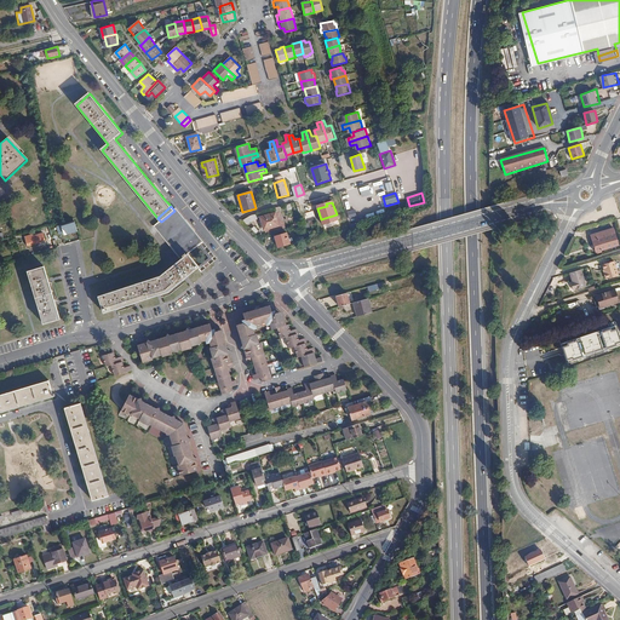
[(348,211),(350,219),(357,217),(355,208),(348,211)]
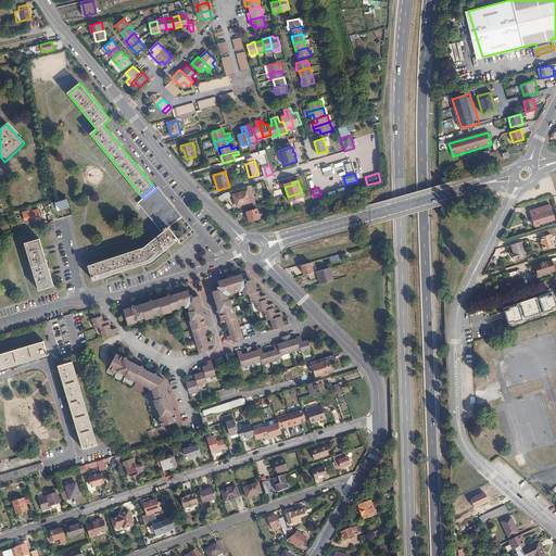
[(156,189),(144,199),(139,203),(163,232),(144,248),(89,264),(93,279),(150,262),(179,240),(168,228),(180,218),(156,189)]
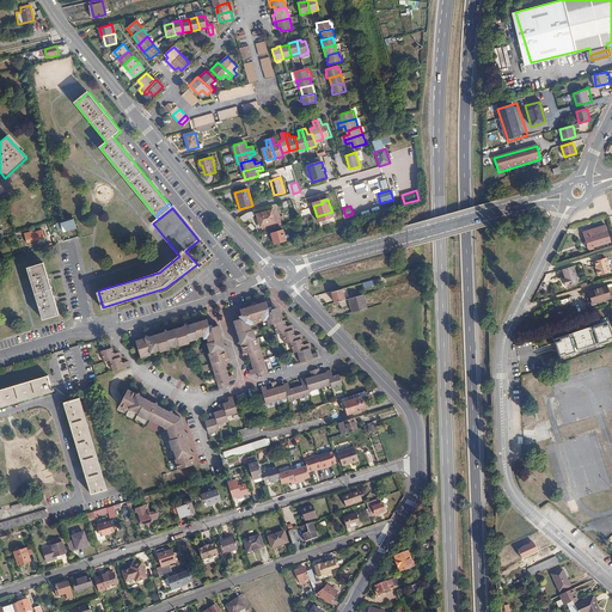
[(310,208),(301,210),(303,218),(312,216),(310,208)]
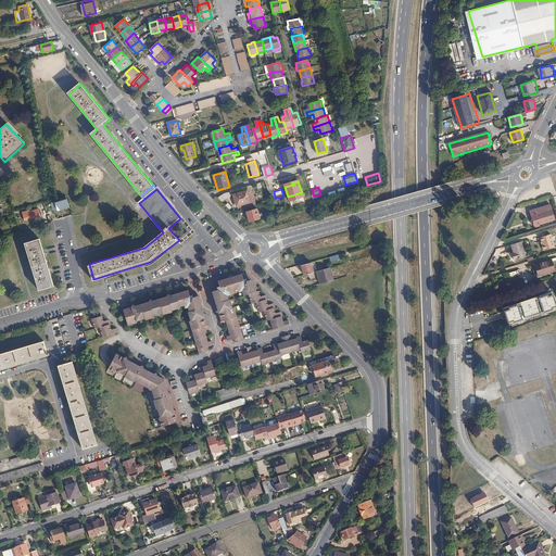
[(234,194),(237,206),(249,203),(247,191),(234,194)]
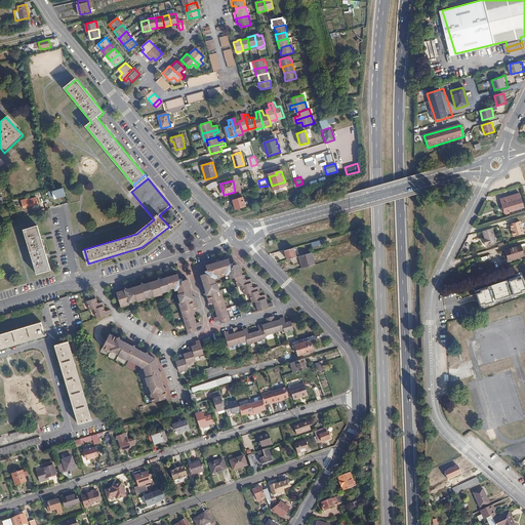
[(286,187),(285,182),(275,185),(272,186),(273,191),(286,187)]
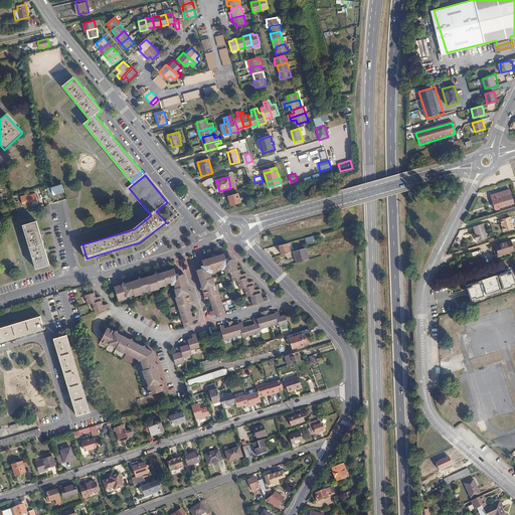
[(262,188),(261,183),(252,186),(246,187),(247,192),(262,188)]
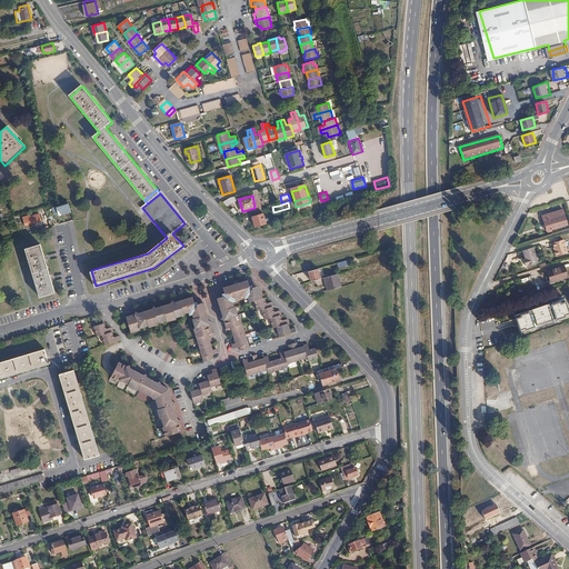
[(59,215),(60,216),(73,212),(71,203),(57,207),(57,206),(52,207),(55,216),(59,215)]
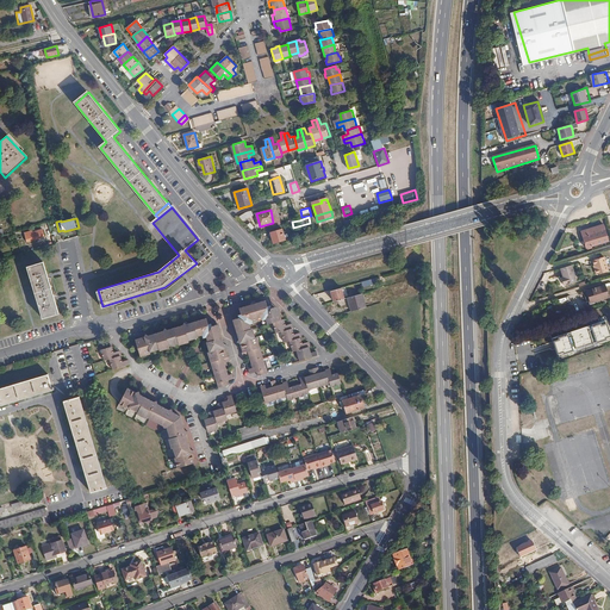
[(609,241),(603,223),(587,228),(587,230),(582,231),(586,248),(587,248),(589,249),(592,248),(592,247),(609,241)]
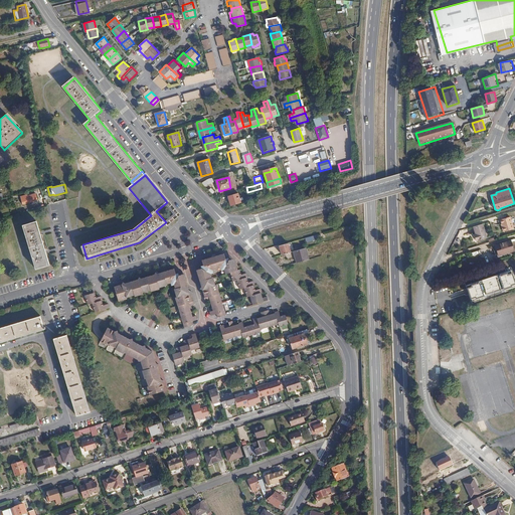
[(38,196),(38,193),(21,198),(23,205),(33,202),(33,201),(42,199),(41,195),(38,196)]
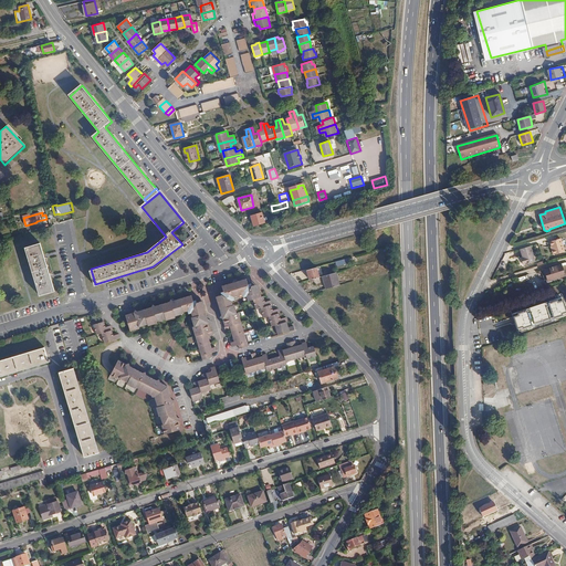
[(264,224),(261,215),(251,217),(254,227),(264,224)]
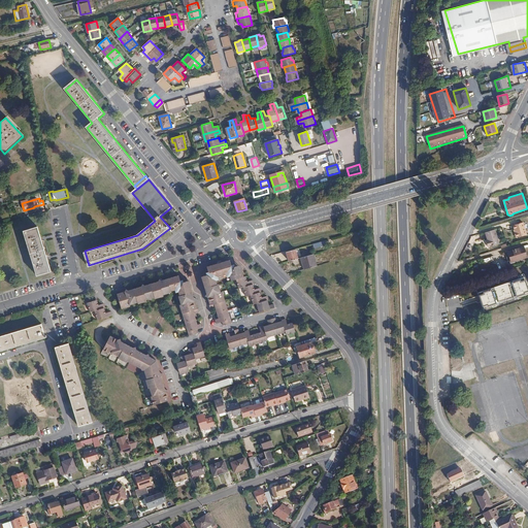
[(523,223),(514,225),(515,230),(516,232),(515,232),(516,237),(526,234),(523,223)]
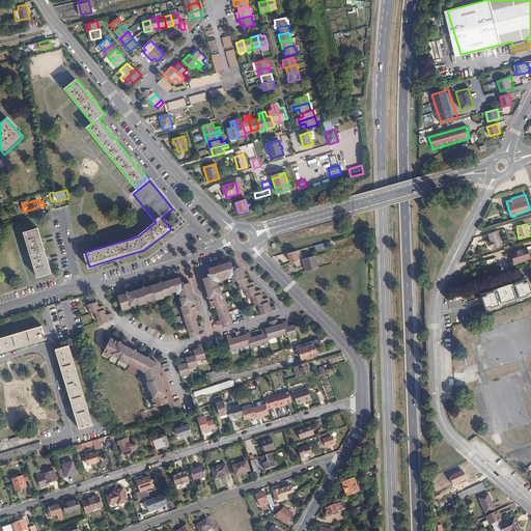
[(51,273),(38,228),(24,232),(37,277),(51,273)]
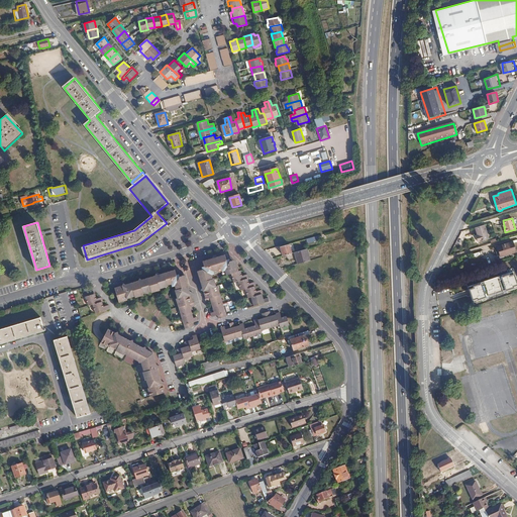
[(484,225),(475,227),(478,236),(477,237),(479,242),(489,239),(484,225)]
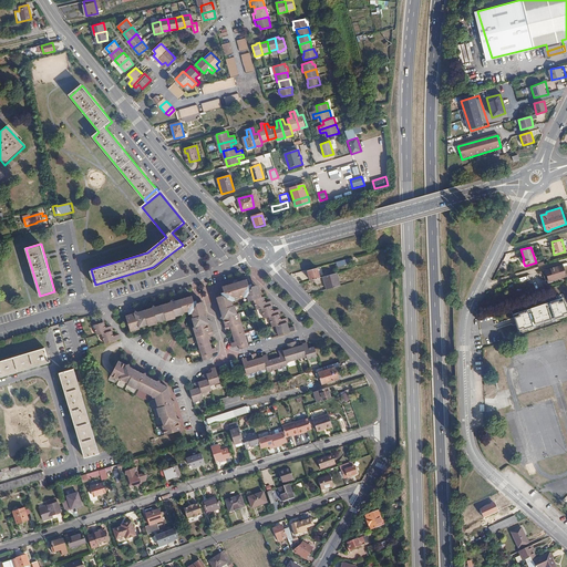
[(566,277),(563,266),(546,270),(549,281),(566,277)]
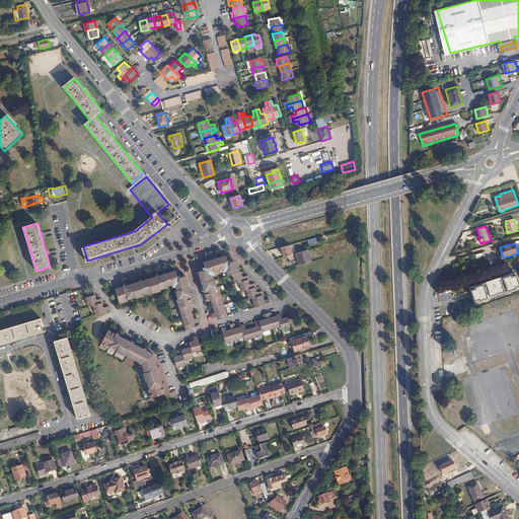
[(281,248),(284,257),(292,254),(290,246),(281,248)]
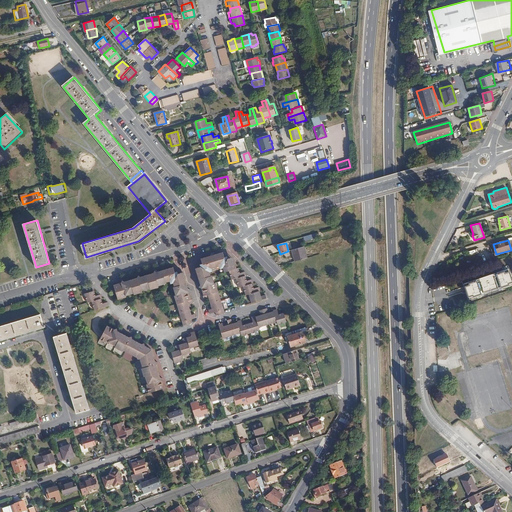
[(291,250),(295,262),(303,260),(307,259),(304,247),(291,250)]
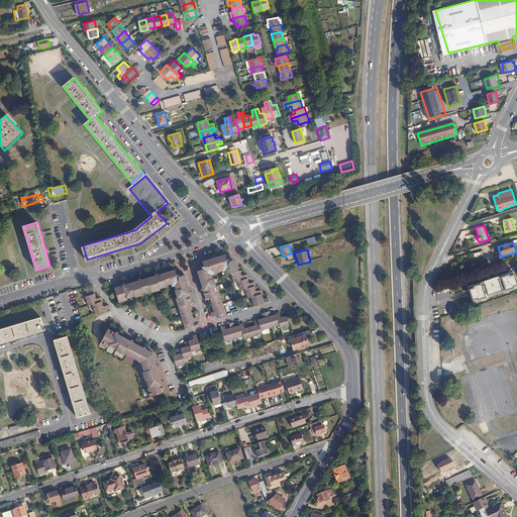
[(227,275),(232,274),(239,272),(237,266),(234,264),(231,265),(229,259),(226,260),(225,255),(203,262),(205,268),(209,271),(207,273),(203,271),(199,272),(200,274),(199,276),(201,285),(205,286),(201,291),(204,292),(206,299),(220,295),(219,290),(217,290),(214,279),(212,279),(211,275),(213,271),(222,269),(223,272),(225,271),(227,275)]
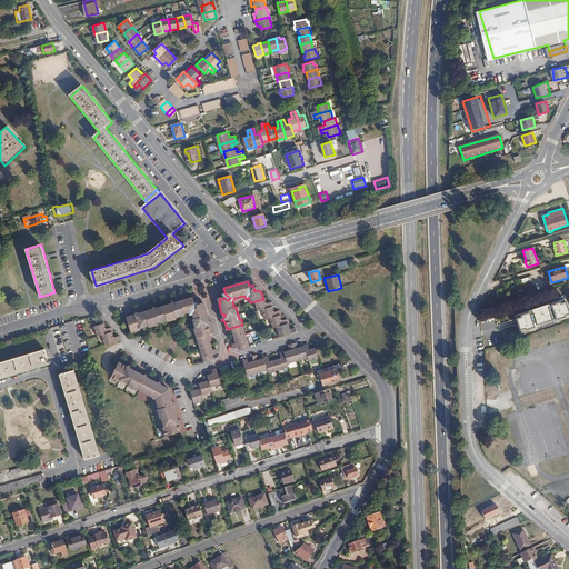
[(183,315),(189,312),(195,303),(192,298),(178,301),(177,303),(172,301),(171,303),(161,307),(159,309),(153,307),(152,309),(142,311),(141,313),(136,311),(133,315),(128,316),(126,320),(129,333),(137,331),(136,330),(148,327),(148,328),(155,327),(155,325),(166,321),(167,322),(172,321),(172,319),(185,316),(183,315)]
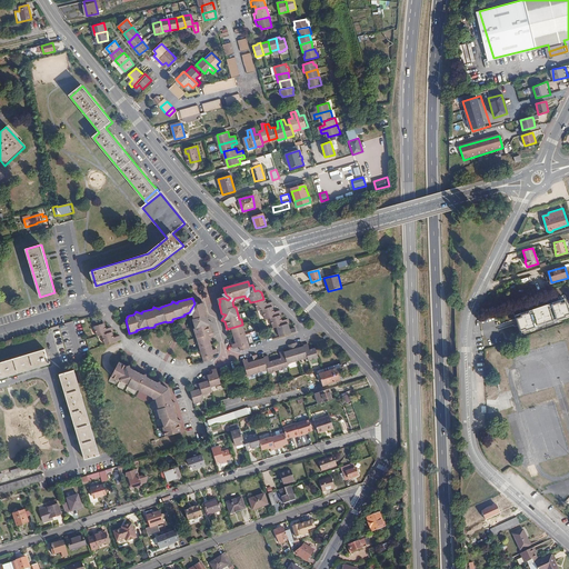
[(565,316),(566,318),(568,317),(568,310),(566,298),(552,302),(552,303),(549,305),(549,303),(532,308),(533,310),(529,310),(529,309),(517,313),(519,322),(522,331),(527,330),(526,327),(535,326),(533,323),(537,322),(538,325),(553,319),(552,318),(557,317),(557,318),(565,316)]
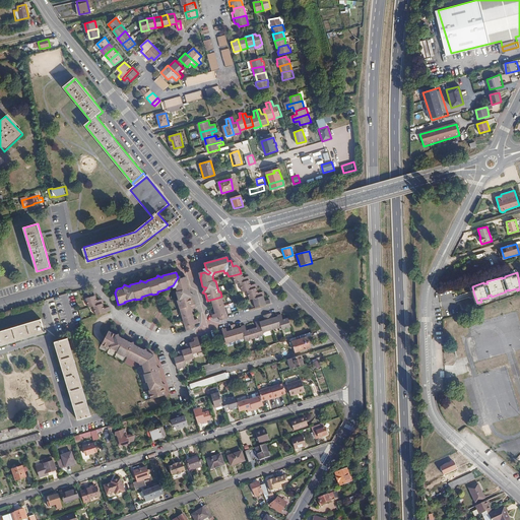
[(236,284),(240,283),(248,281),(250,280),(249,276),(243,278),(241,273),(234,275),(236,284)]
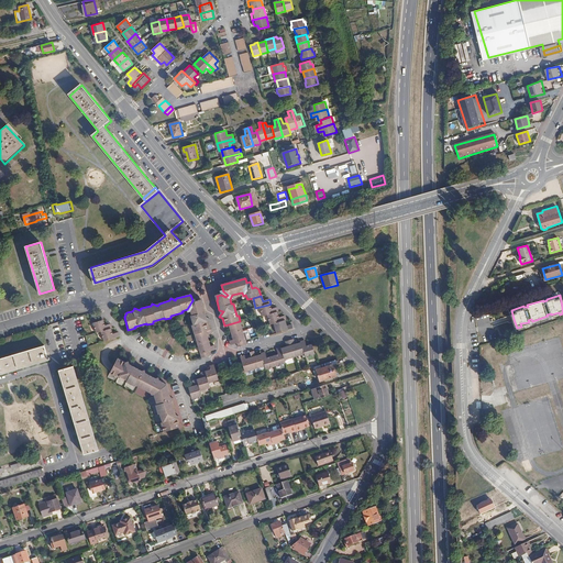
[(192,300),(187,309),(190,311),(197,301),(196,301),(192,300)]
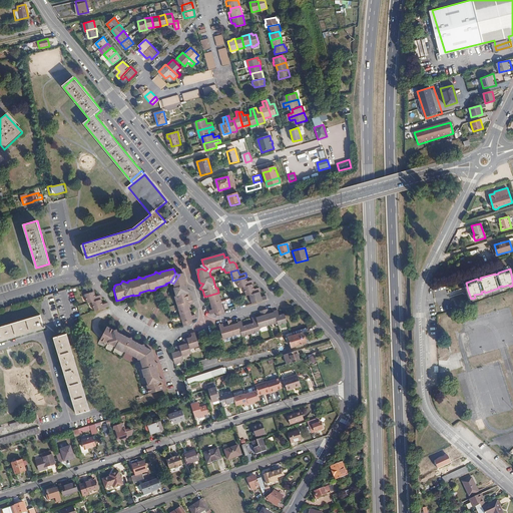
[(179,275),(173,284),(174,288),(173,289),(176,299),(175,300),(183,327),(191,325),(190,321),(196,320),(195,315),(190,317),(187,306),(193,305),(192,301),(191,301),(189,294),(190,292),(186,289),(187,287),(184,277),(182,276),(181,274),(179,275)]
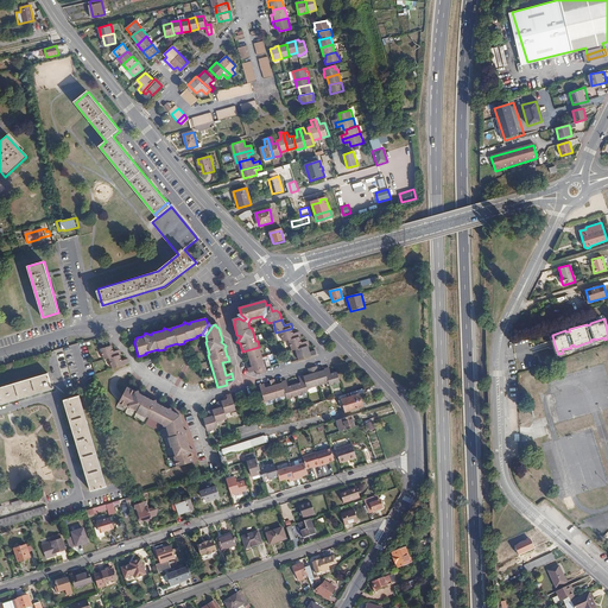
[(284,342),(289,341),(298,337),(301,336),(299,333),(292,334),(290,329),(280,331),(284,342)]
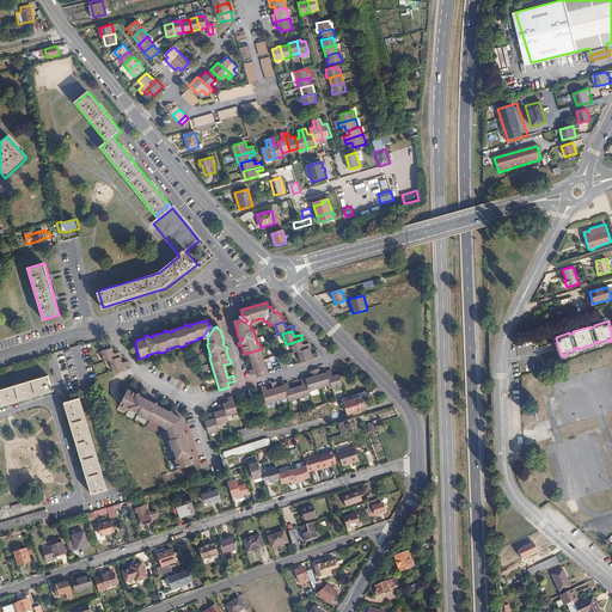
[(294,354),(297,353),(308,349),(311,349),(310,344),(303,346),(300,340),(291,343),(294,354)]
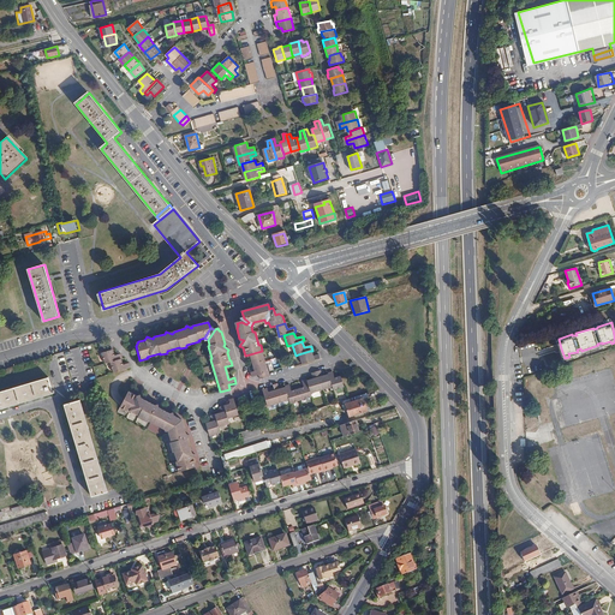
[(538,351),(539,358),(544,357),(547,365),(561,362),(559,346),(538,351)]
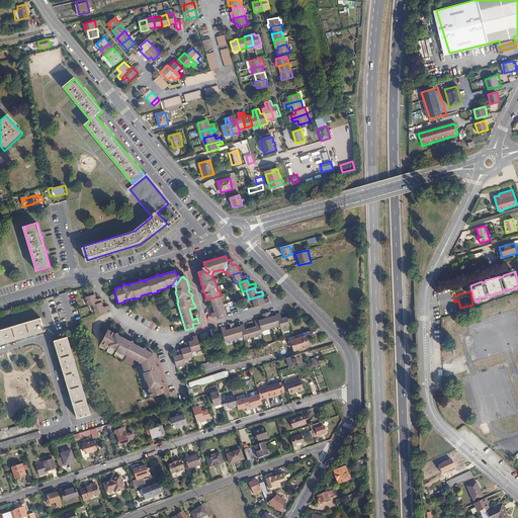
[(88,306),(93,305),(101,303),(102,301),(101,297),(95,298),(94,294),(85,296),(88,306)]
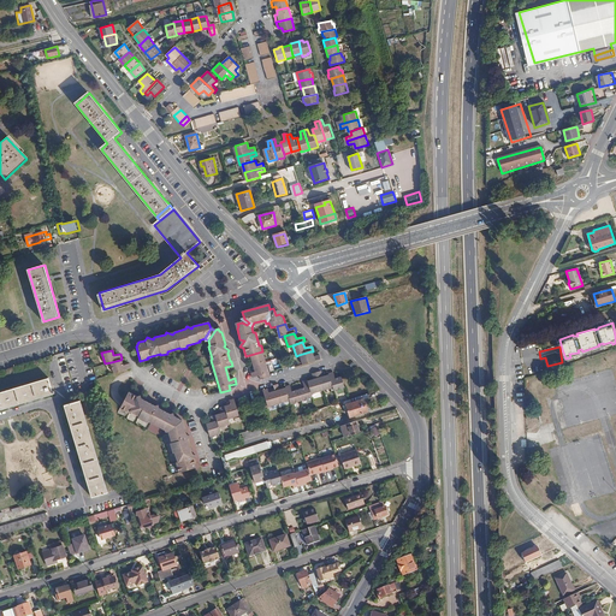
[(266,362),(262,351),(246,356),(244,356),(246,361),(253,360),(255,366),(266,362)]
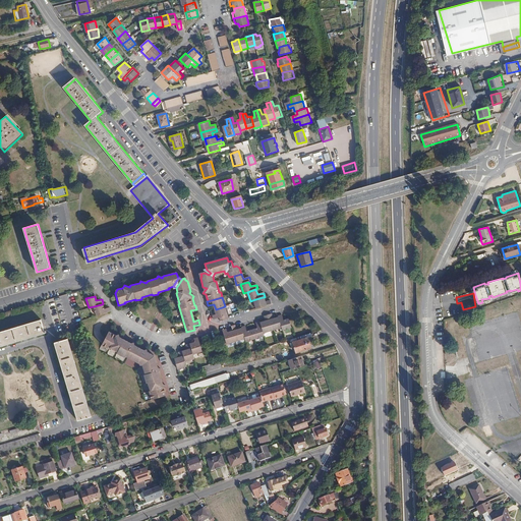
[(263,297),(252,300),(255,309),(272,305),(271,300),(264,302),(263,297)]
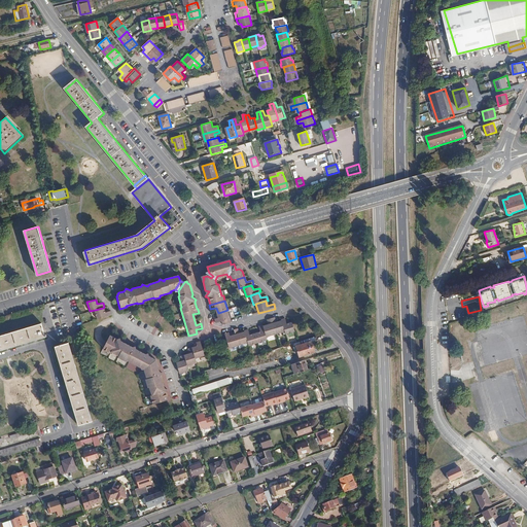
[(103,308),(95,310),(97,319),(111,315),(110,311),(104,312),(103,308)]
